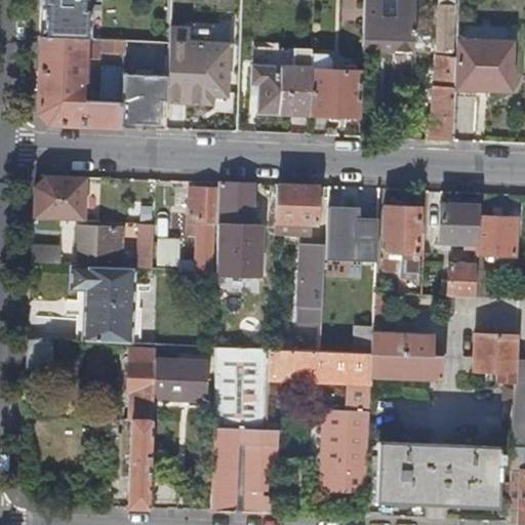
[(46,10),(46,39),(90,40),(90,10),(86,10),(86,0),(41,0),(41,9),(46,10)]
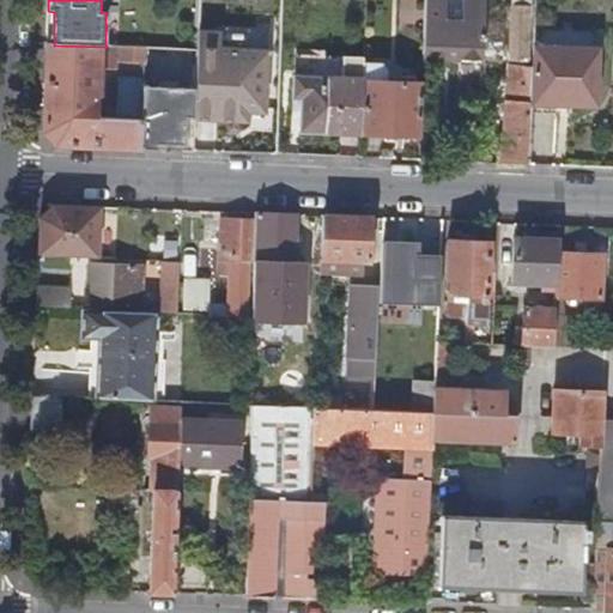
[(484,53),(485,0),(425,0),(424,50),(484,53)]
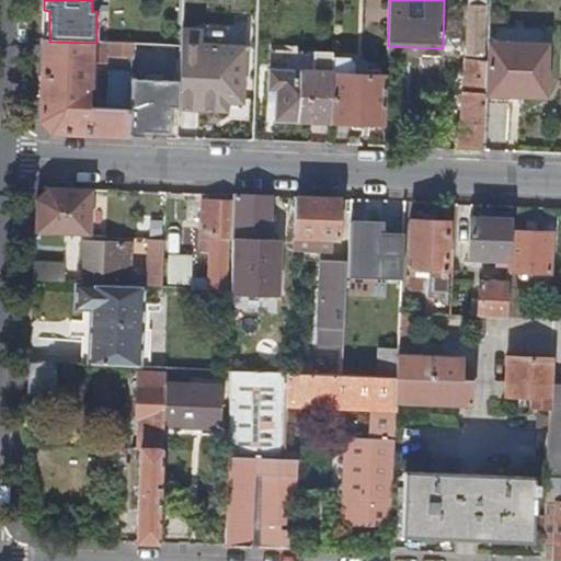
[(483,59),(484,8),(468,7),(467,58),(483,59)]
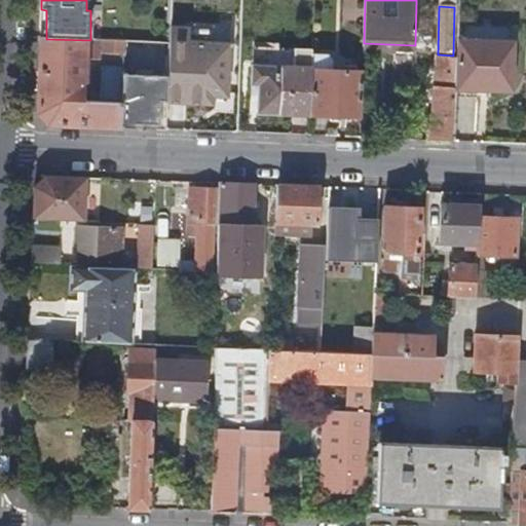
[(47,125),(165,130),(166,105),(167,81),(122,80),(122,68),(100,68),(100,103),(85,103),(86,47),(98,47),(98,52),(123,52),(123,41),(90,40),(46,39),(40,38),(38,115),(47,125)]
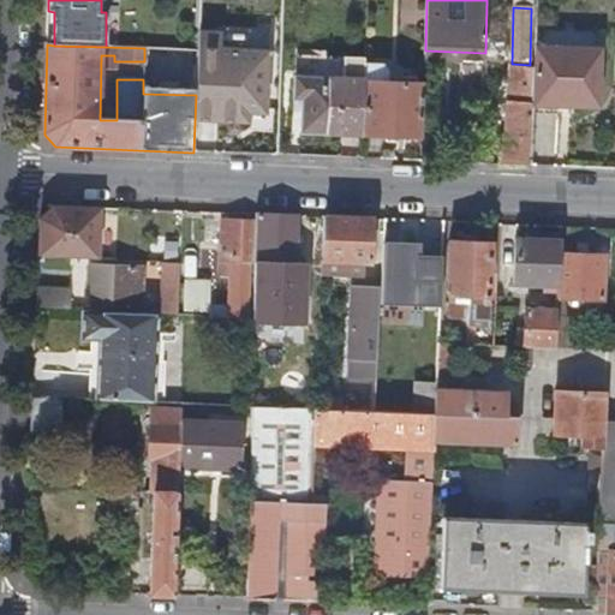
[(599,51),(535,47),(533,67),(532,107),(598,108),(599,51)]
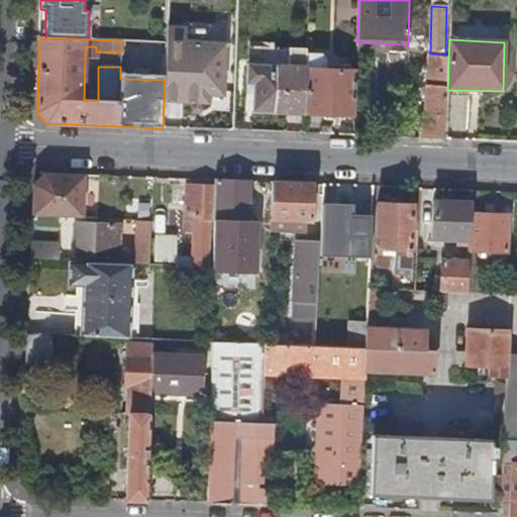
[(121,52),(166,54),(166,42),(121,40),(121,52)]
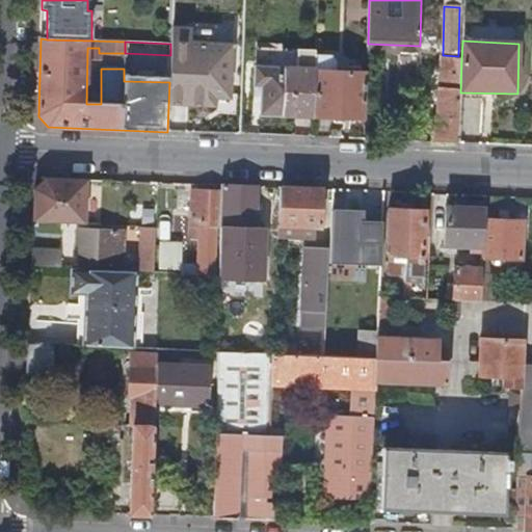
[(262,115),(314,117),(316,57),(316,54),(298,54),(298,72),(256,71),(255,88),(262,88),(262,115)]
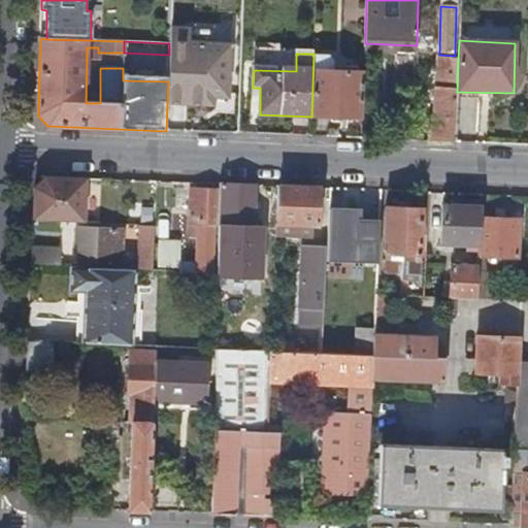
[(311,117),(363,119),(363,118),(364,74),(334,73),(334,63),(329,57),(314,57),(311,117)]
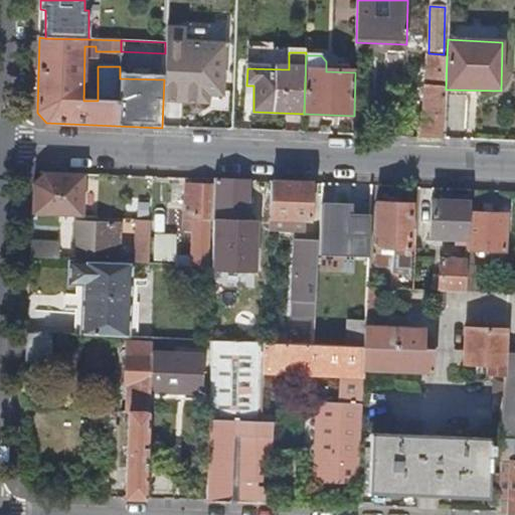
[(421,115),(421,139),(445,140),(446,90),(447,56),(427,55),(423,115),(421,115)]
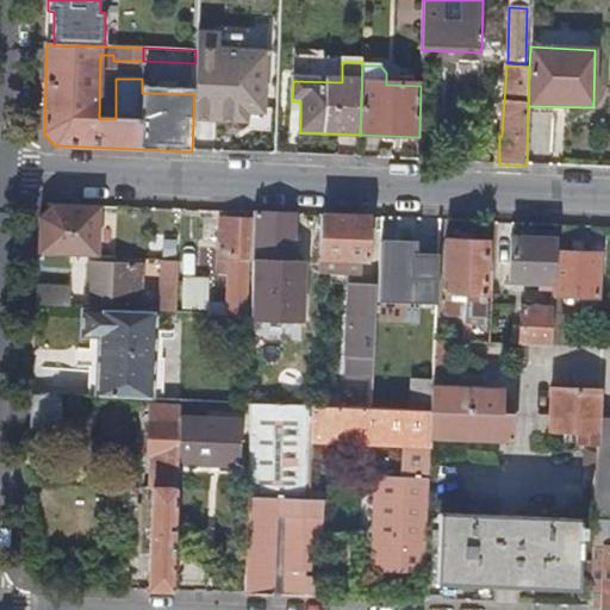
[(194,92),(194,94),(193,122),(205,122),(206,93),(194,92)]
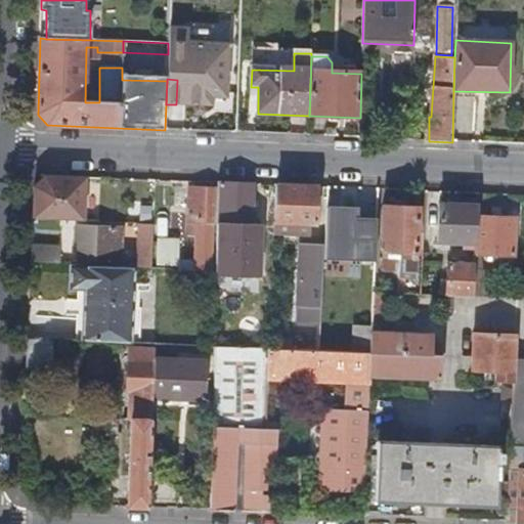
[(233,81),(177,80),(176,104),(228,106),(228,89),(233,89),(233,81)]
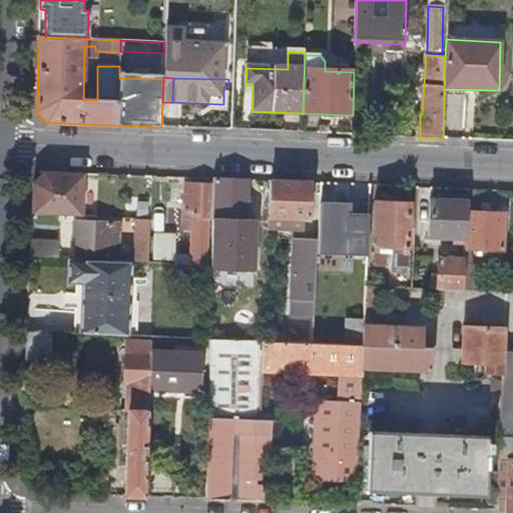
[(412,98),(403,98),(403,117),(408,117),(408,111),(412,111),(412,98)]
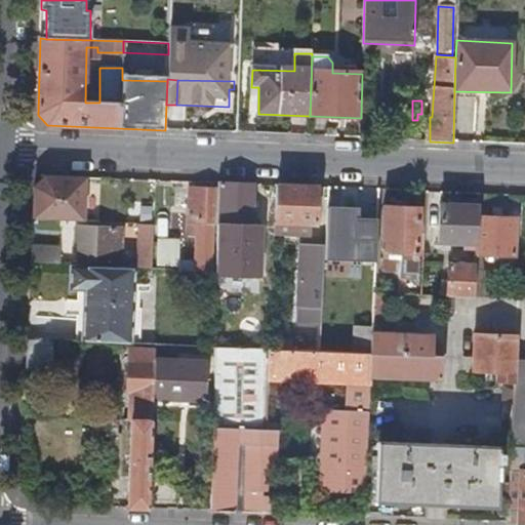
[(83,219),(85,176),(43,173),(40,176),(34,182),(32,218),(83,219)]
